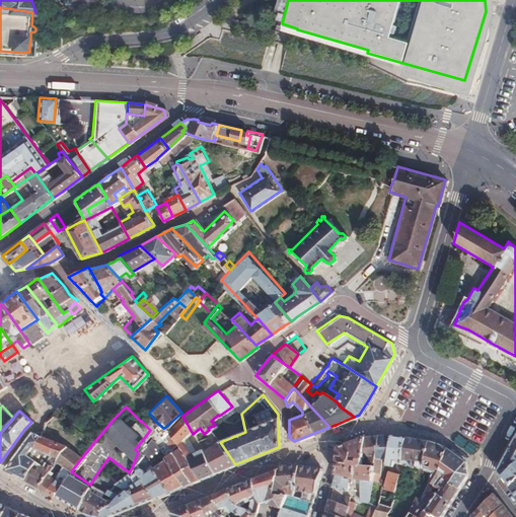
[(182,416),(166,430),(164,431),(200,478),(207,475),(214,472),(198,441),(193,434),(182,416)]
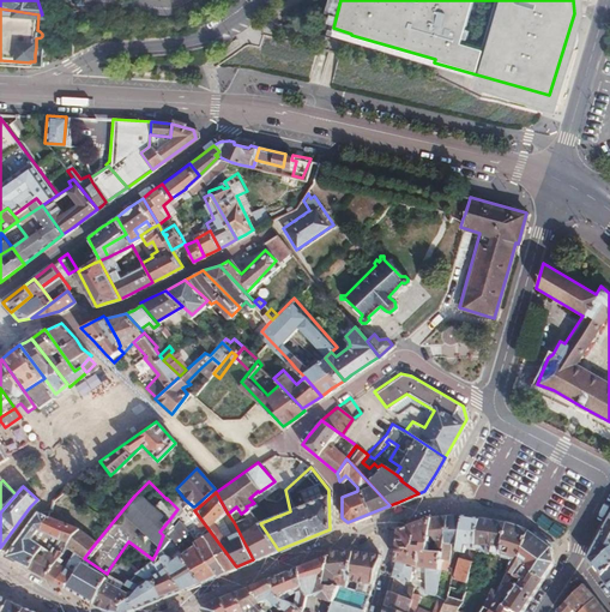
[(180,507),(225,570),(230,568),(236,567),(194,510),(197,509),(194,507),(193,507),(185,499),(180,507)]
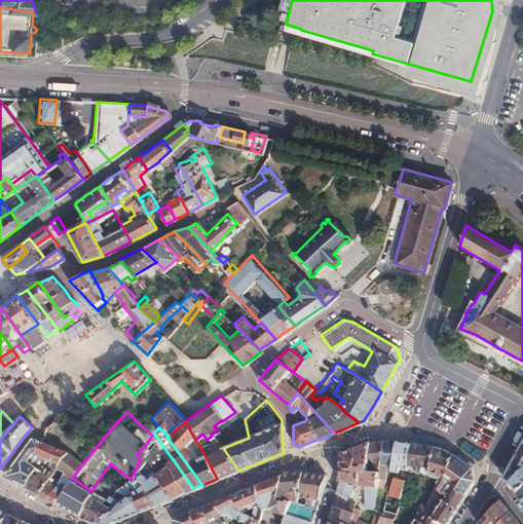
[(211,434),(212,436),(220,445),(226,441),(218,431),(211,434)]
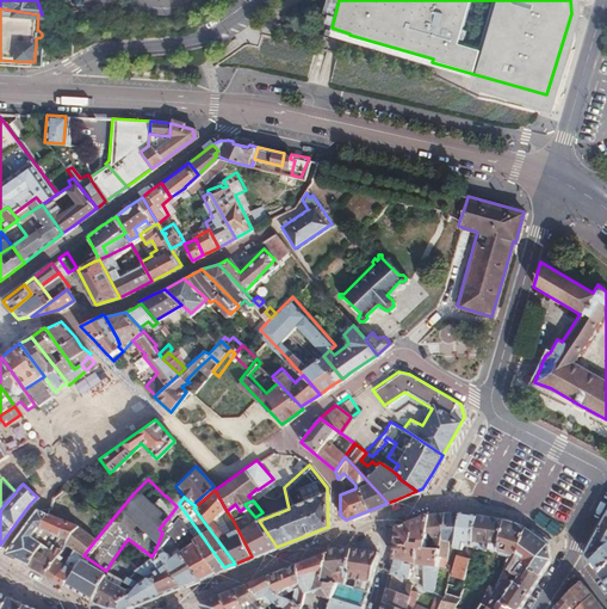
[(179,504),(177,506),(169,516),(171,517),(174,515),(179,521),(186,515),(179,504)]
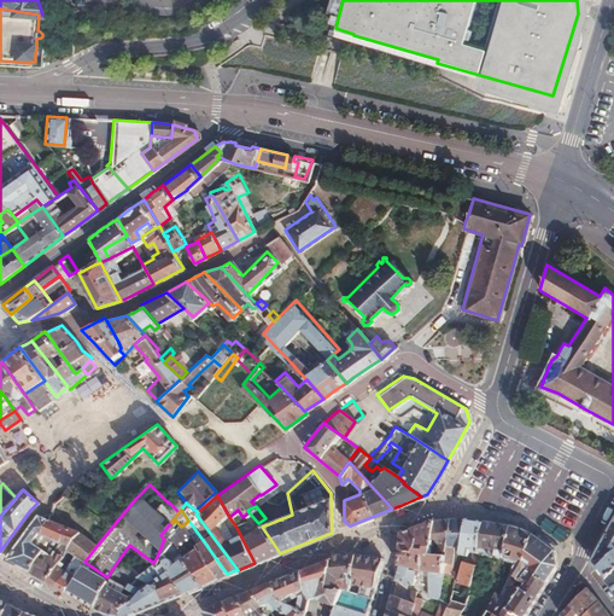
[(37,516),(6,559),(18,565),(28,570),(44,550),(51,553),(59,541),(66,547),(65,550),(74,556),(83,563),(85,562),(97,546),(50,512),(37,516)]
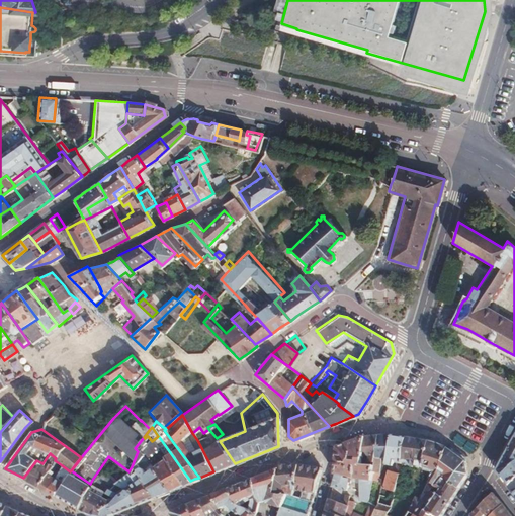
[(204,434),(197,440),(213,471),(222,468),(235,463),(220,441),(217,438),(208,429),(203,433),(204,434)]
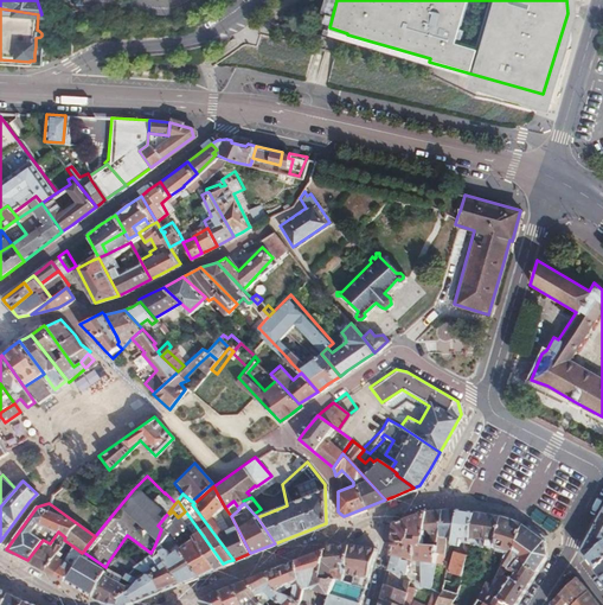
[(602,504),(592,524),(579,551),(592,568),(602,559),(602,504)]
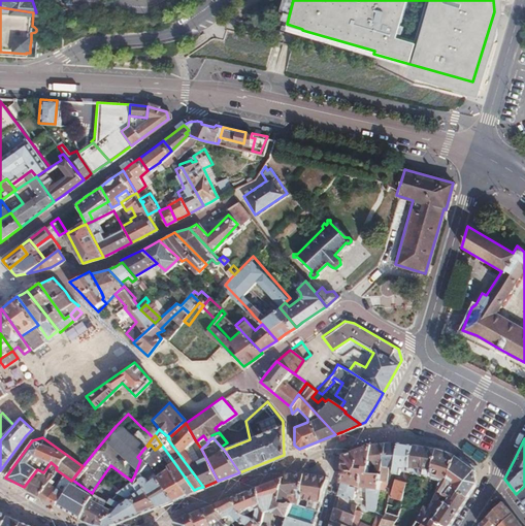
[(379,474),(384,442),(375,442),(369,444),(366,472),(379,474)]
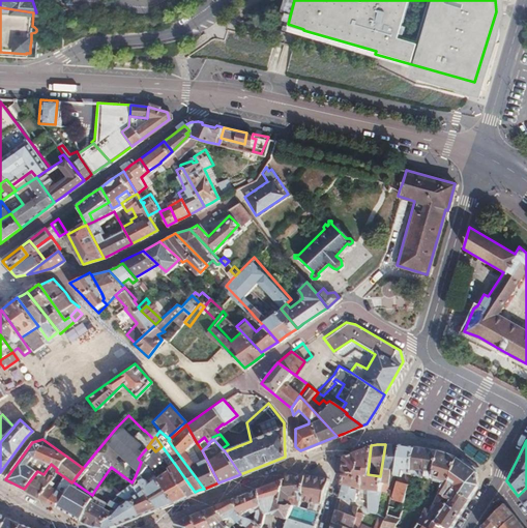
[(377,498),(373,514),(374,515),(382,517),(385,508),(381,506),(382,493),(385,493),(388,474),(392,475),(399,444),(390,444),(385,444),(380,476),(381,476),(377,498)]
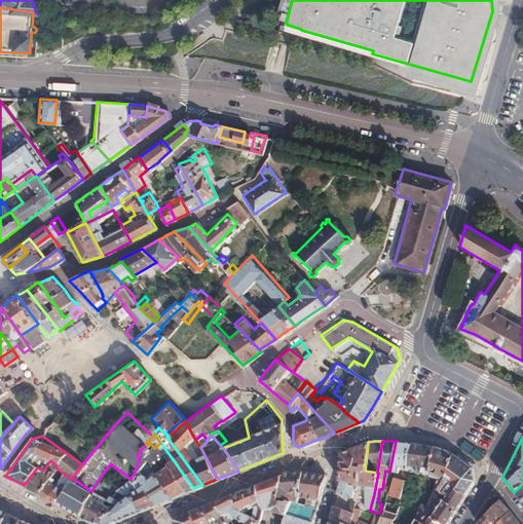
[(402,442),(396,441),(389,472),(396,472),(398,464),(401,464),(398,478),(393,476),(388,494),(395,496),(394,500),(397,501),(404,472),(409,443),(402,442)]
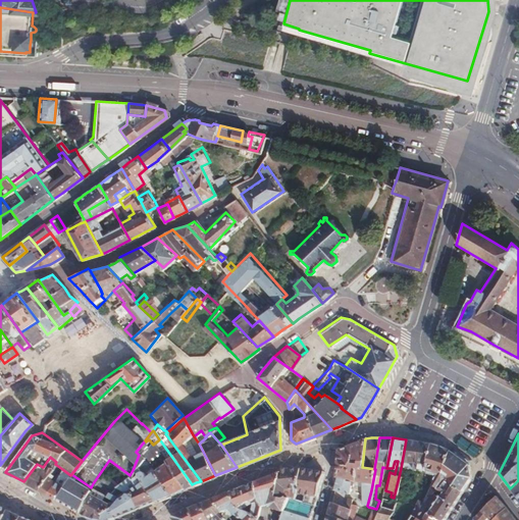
[(360,504),(367,506),(371,490),(375,469),(374,469),(362,467),(365,438),(348,446),(338,450),(336,475),(332,489),(348,494),(350,486),(352,486),(352,484),(350,483),(351,480),(360,483),(360,504)]
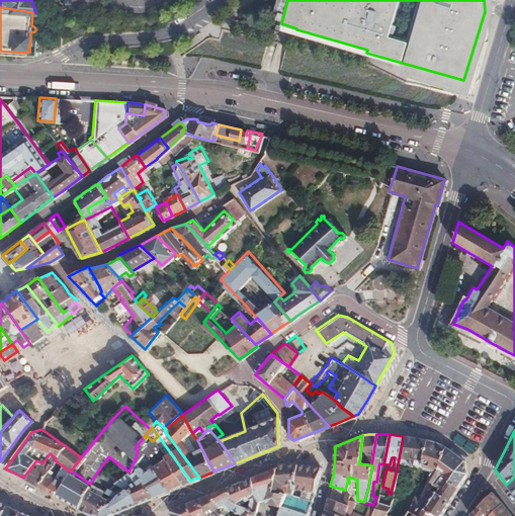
[(145,438),(144,437),(135,448),(138,451),(141,454),(152,467),(166,491),(171,488),(180,485),(161,457),(162,457),(152,441),(148,436),(145,438)]
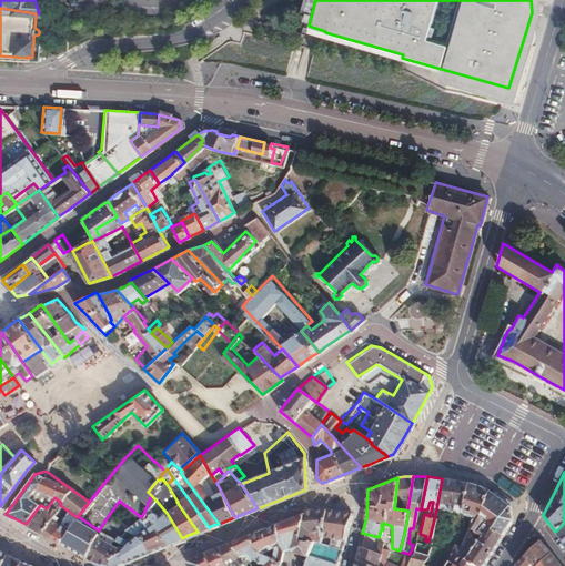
[(452,481),(442,478),(436,509),(453,513),(467,484),(452,481)]
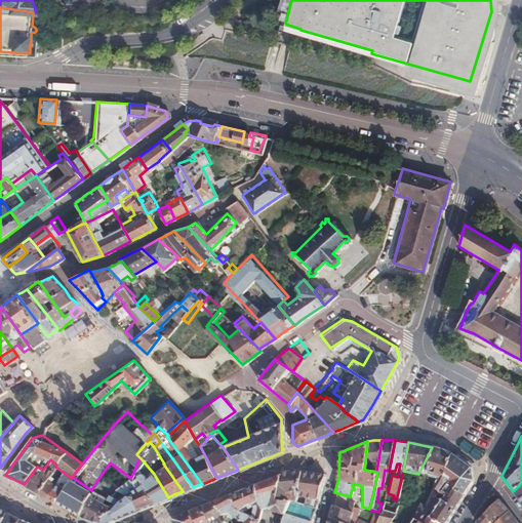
[(440,450),(432,447),(418,474),(436,479),(435,486),(424,506),(418,501),(408,516),(419,522),(430,508),(435,512),(444,496),(441,494),(438,493),(445,482),(442,480),(450,453),(440,450)]
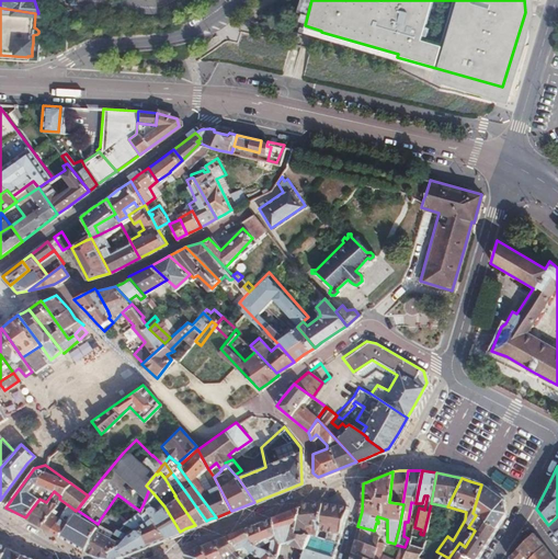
[(490,490),(481,485),(473,513),(476,515),(468,527),(471,528),(475,523),(478,525),(475,531),(465,547),(462,552),(471,558),(475,558),(490,535),(504,512),(502,499),(490,490)]
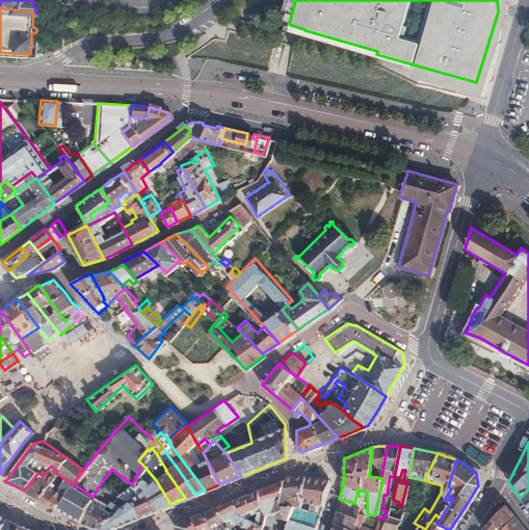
[(141,464),(135,479),(155,509),(162,507),(170,504),(156,480),(144,467),(141,464)]
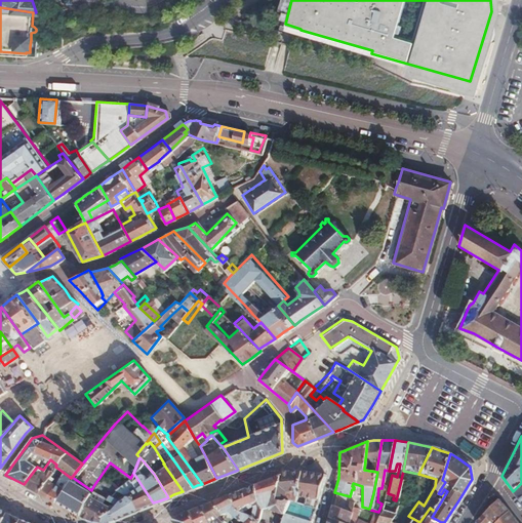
[(171,458),(164,464),(163,464),(183,491),(189,489),(193,487),(171,458)]
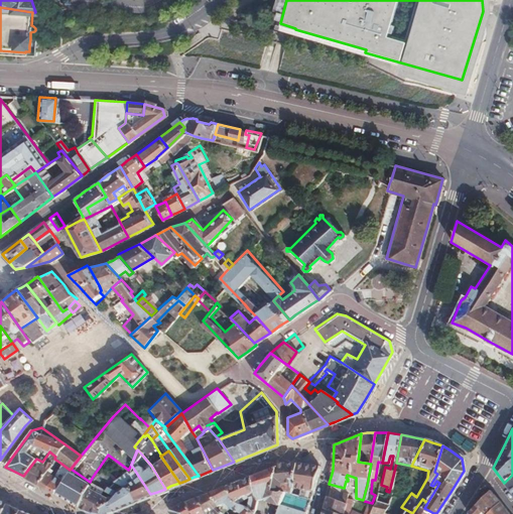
[(36,459),(23,476),(30,479),(37,483),(54,459),(55,457),(49,452),(42,462),(36,459)]
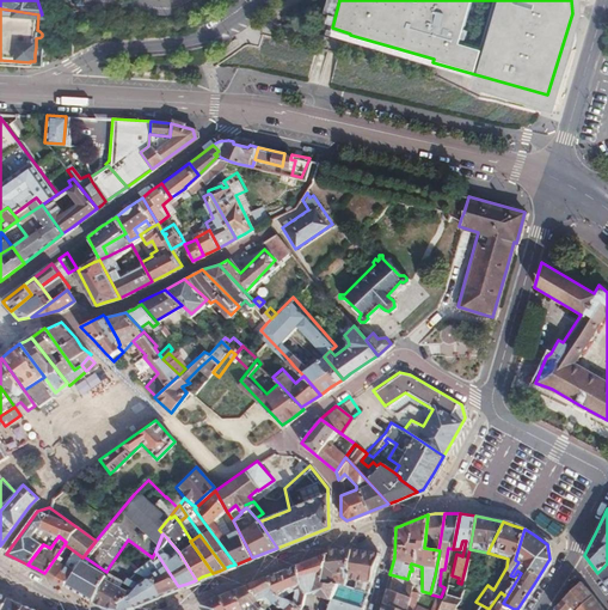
[(73,550),(65,544),(44,573),(49,577),(54,579),(73,550)]
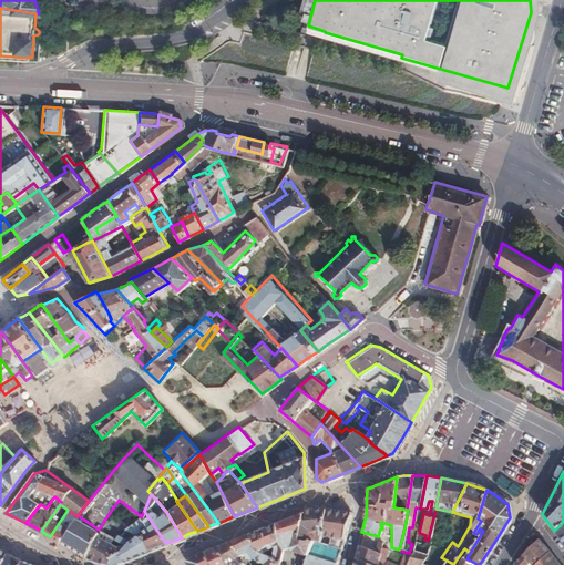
[(318,542),(324,509),(311,510),(301,510),(301,513),(299,537),(313,541),(318,542)]
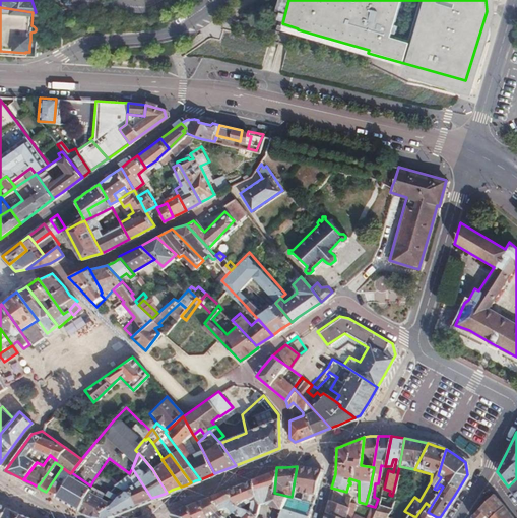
[(304,467),(297,466),(292,497),(286,496),(281,508),(307,517),(321,469),(316,468),(304,467)]
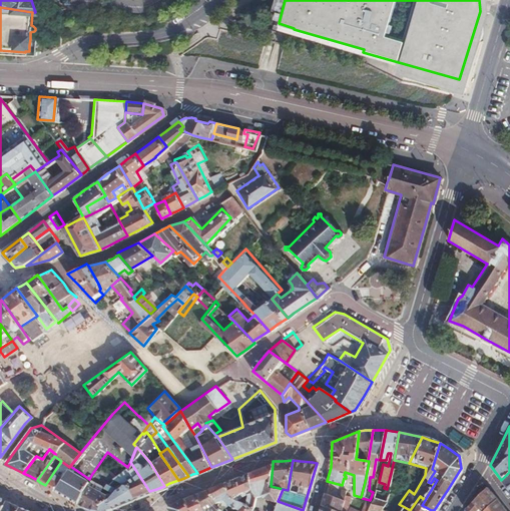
[(61,461),(45,485),(48,487),(52,489),(69,467),(61,461)]
